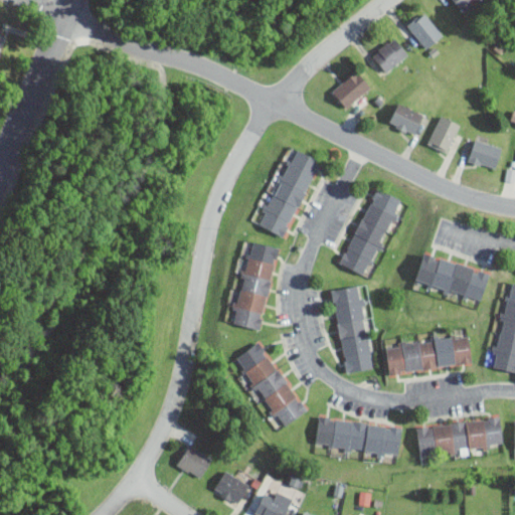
[(453,0),(465,12),(476,1),(475,0),(453,0)]
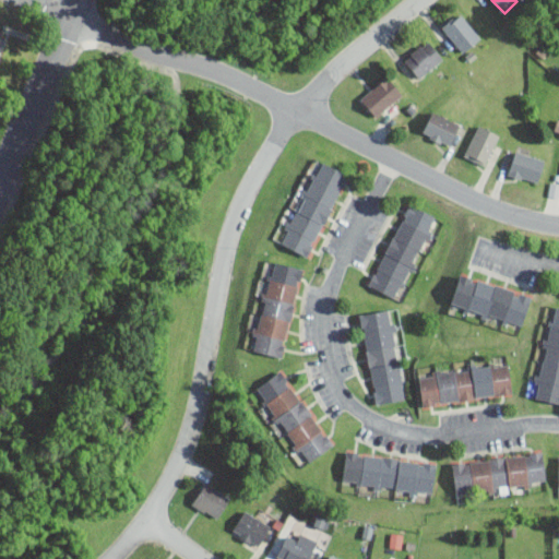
[(482,38),(459,10),(440,25),(463,52),(482,38)]
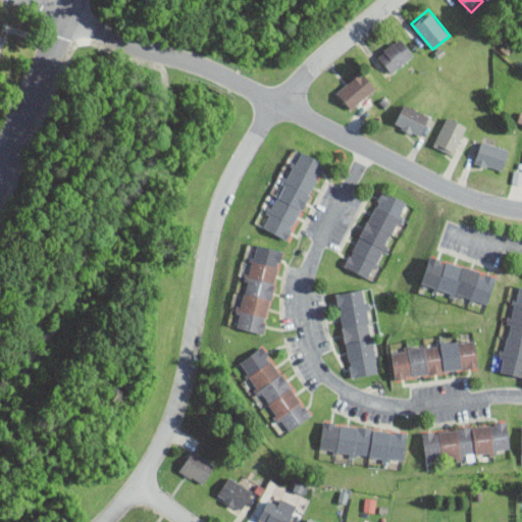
[(414,54),(399,36),(375,55),(390,73),(414,54)]
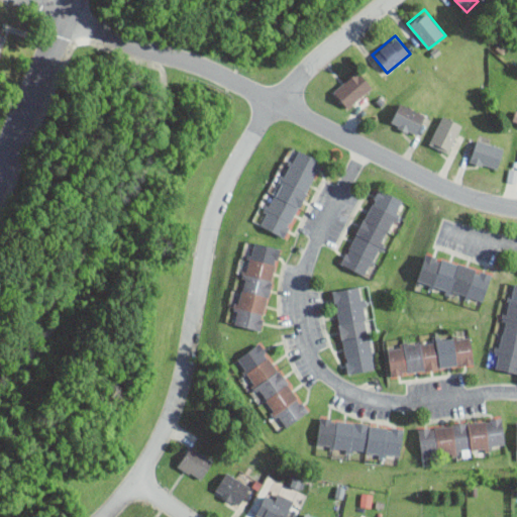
[(332,91),(346,109),(373,87),(357,70),(332,91)]
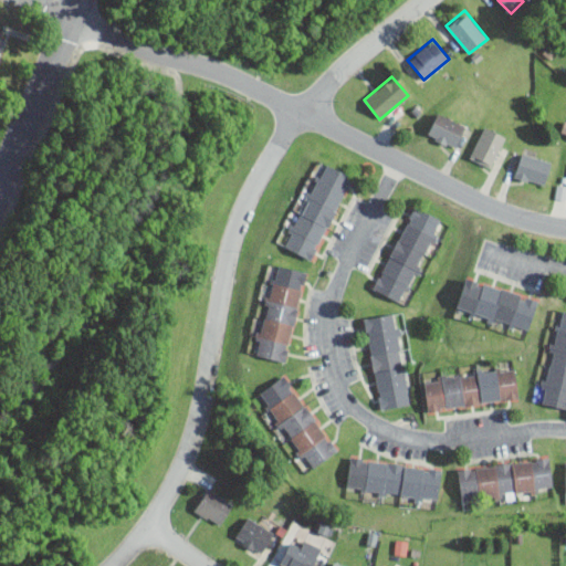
[(426,136),(454,149),(467,125),(438,112),(426,136)]
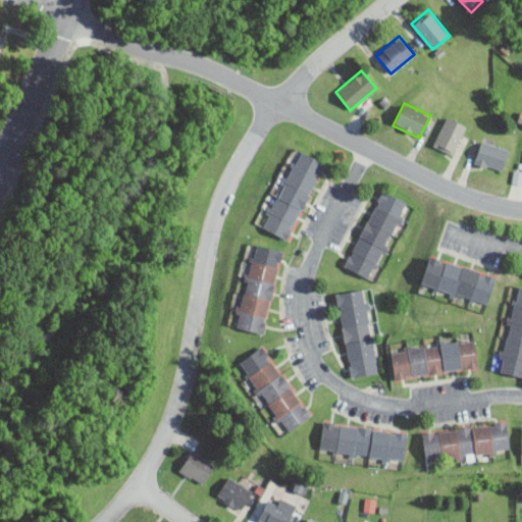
[(453,155),(467,125),(447,115),(432,145),(453,155)]
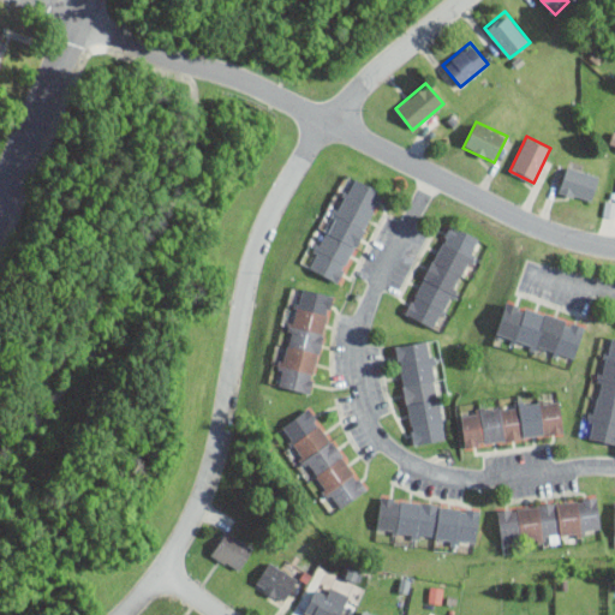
[(591,202),(599,174),(567,165),(559,191),(591,202)]
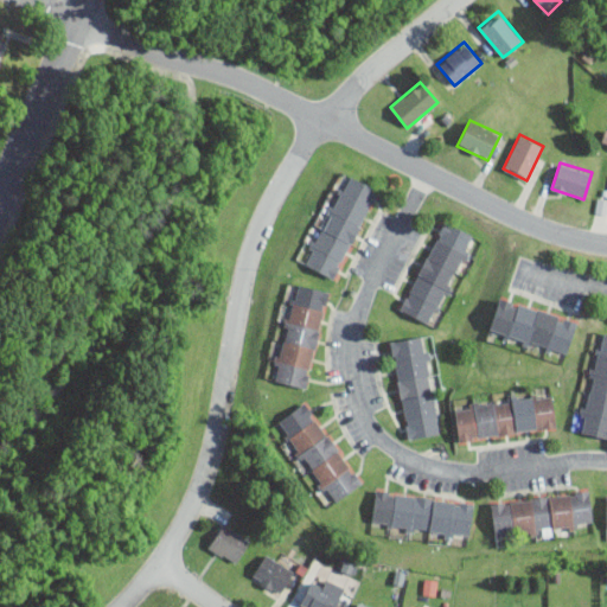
[(378,189),(345,173),(301,262),(336,279),(378,189)]
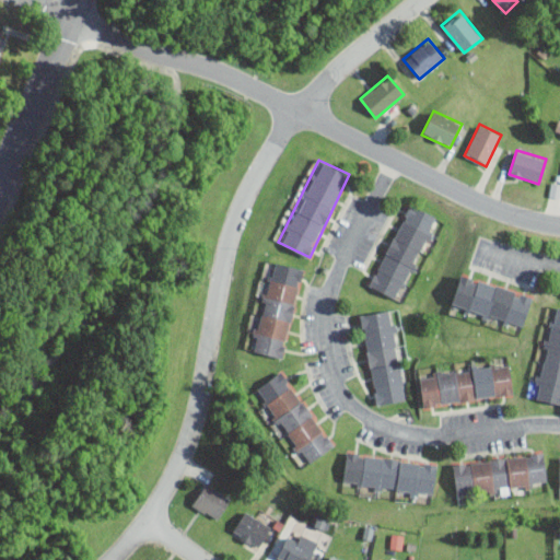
[(559,196),(559,184),(551,183),(550,195),(559,196)]
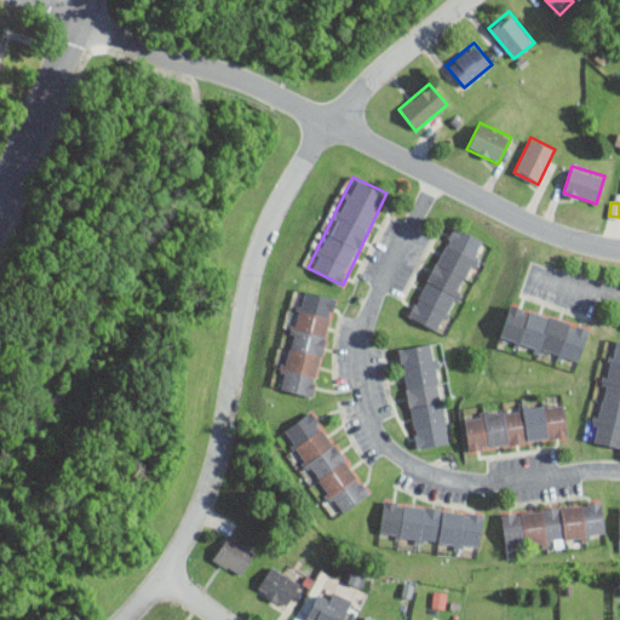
[(408,316),(443,333),(488,241),(452,224),(408,316)]
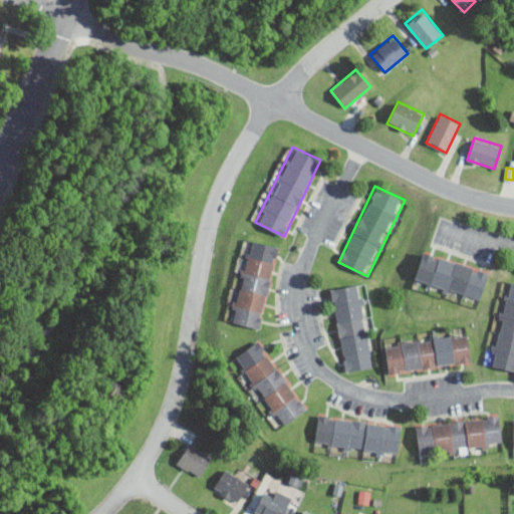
[(277,245),(247,240),(231,322),(261,328),(277,245)]
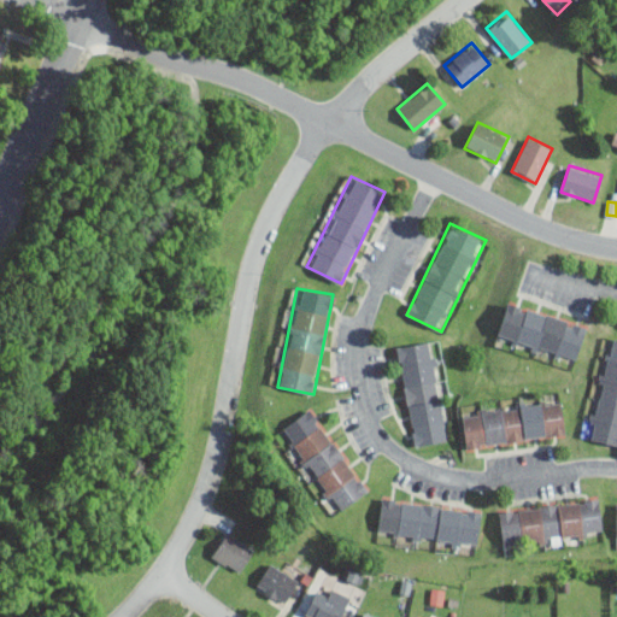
[(576,362),(587,324),(506,301),(495,339),(576,362)]
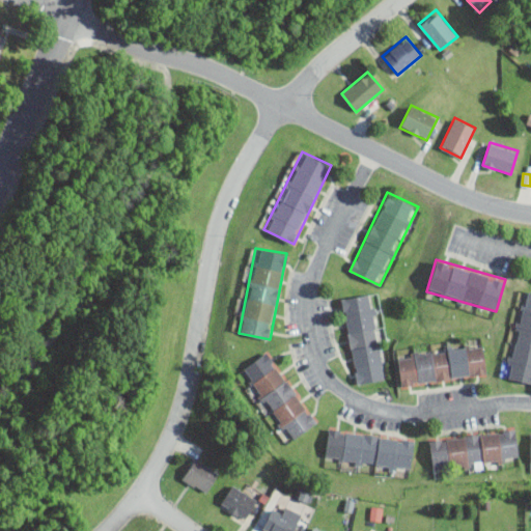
[(505,378),(530,383),(530,290),(523,289),(505,378)]
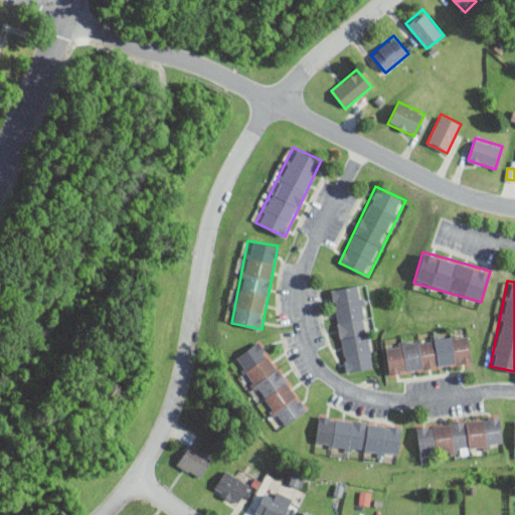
[(332,289),(344,372),(374,367),(362,284),(332,289)]
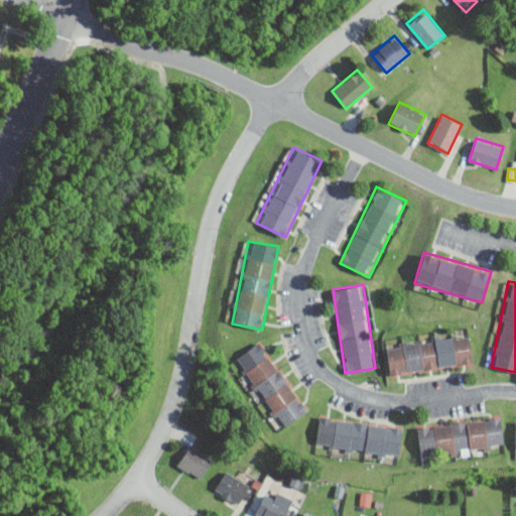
[(389,374),(474,363),(469,332),(385,344),(389,374)]
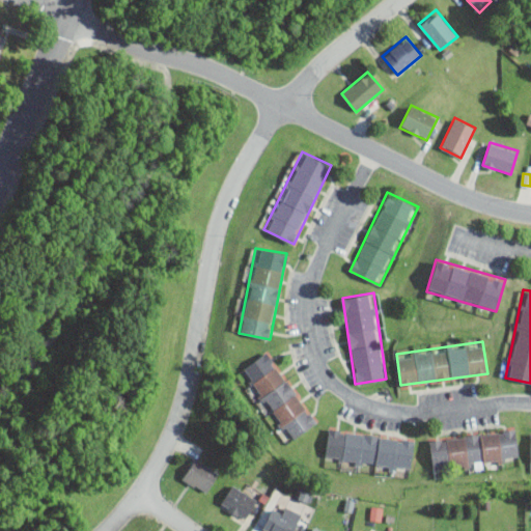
[(242,368),(290,440),(316,422),(268,351),(242,368)]
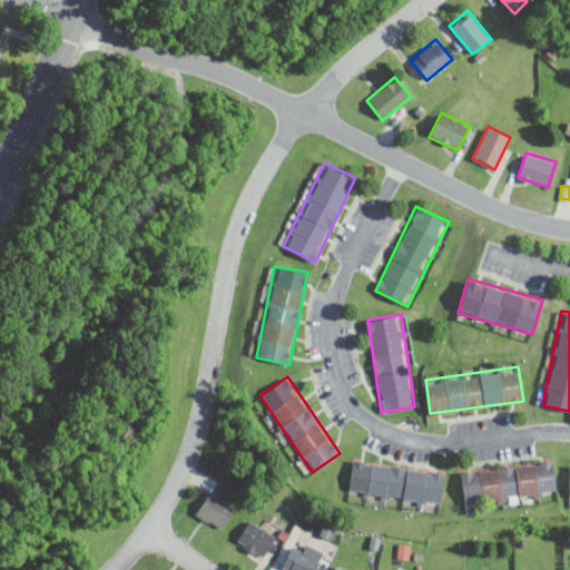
[(445,471),(353,460),(349,494),(441,505),(445,471)]
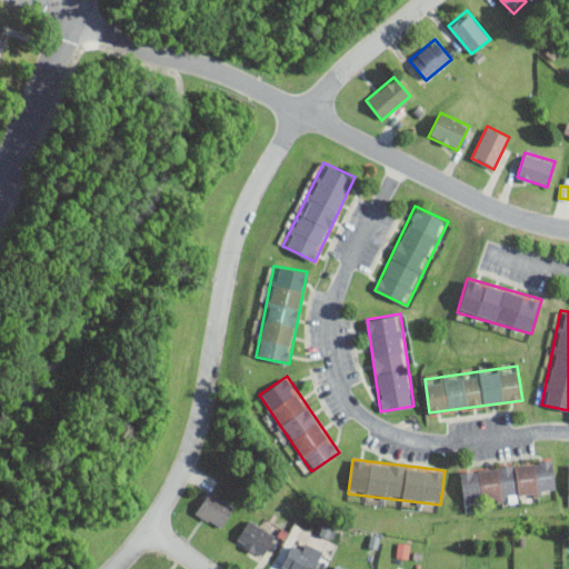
[(460,468),(462,502),(556,497),(553,461),(460,468)]
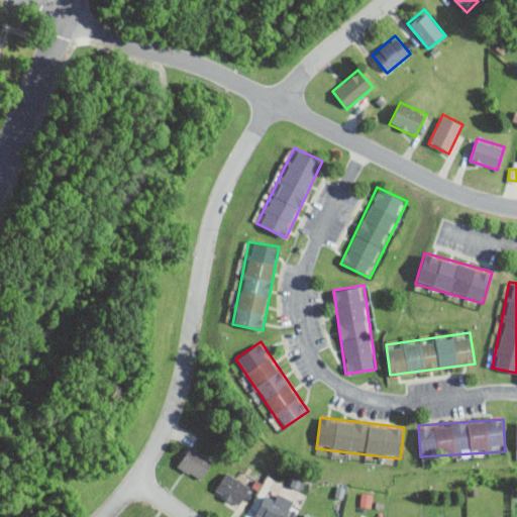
[(177,466),(201,481),(213,459),(190,445),(177,466)]
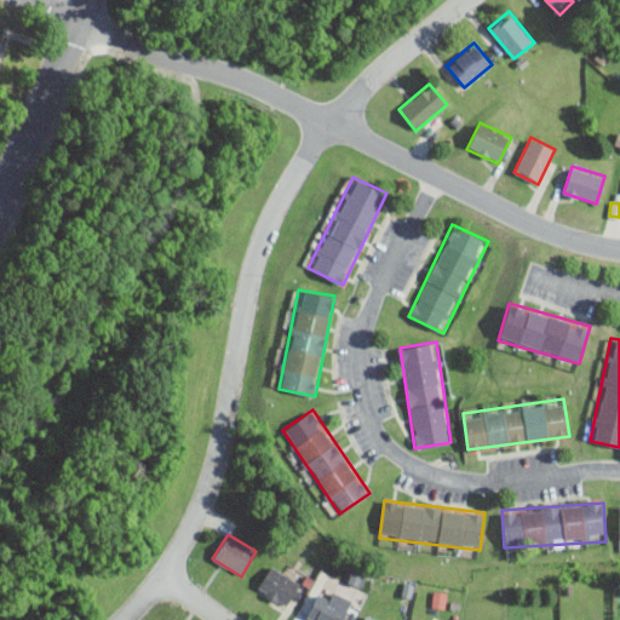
[(302,580),(269,566),(257,590),(290,606),(302,580)]
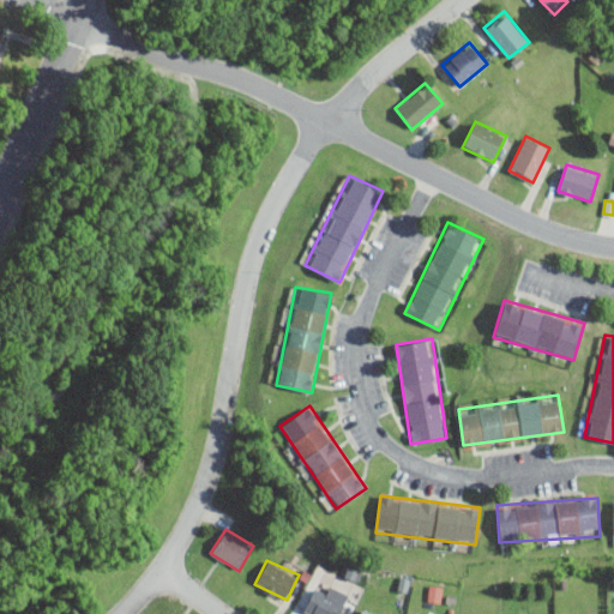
[(427,601),(441,602),(443,587),(428,584),(427,601)]
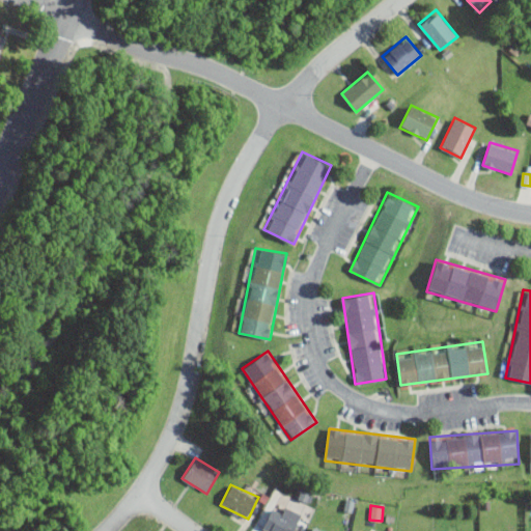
[(263,530),(294,530),(299,520),(272,507),(261,530),(263,530)]
